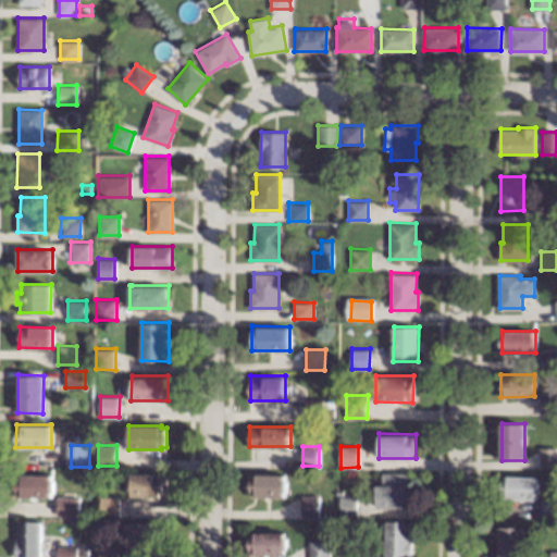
[(556,466),(540,466),(540,447),(556,447),(556,466)]
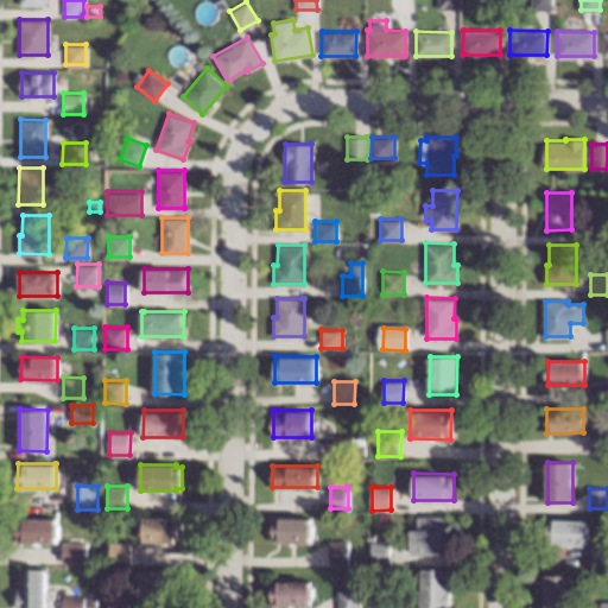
[(444,527),(454,527),(453,555),(409,553),(410,529),(416,529),(416,515),(444,515),(444,527)]
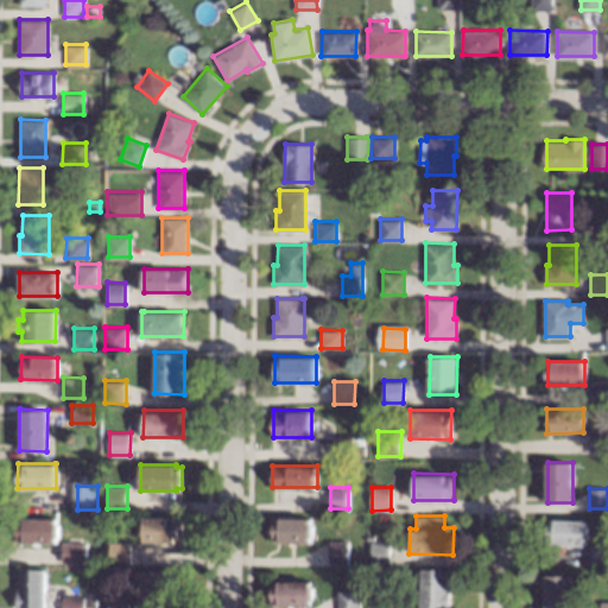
[(312,540),(271,540),(272,520),(282,520),(282,517),(314,517),(312,540)]
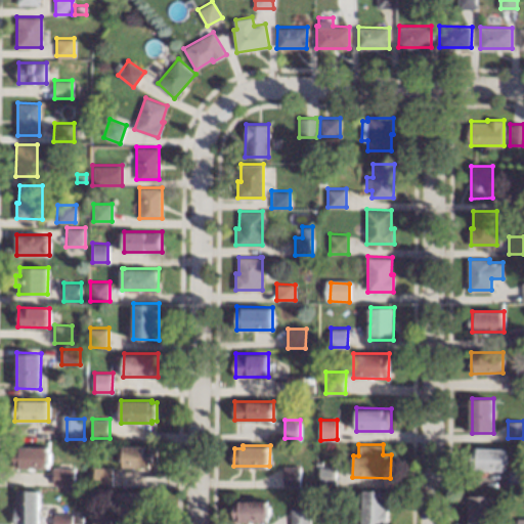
[(49,468),(15,468),(15,446),(49,446),(49,468)]
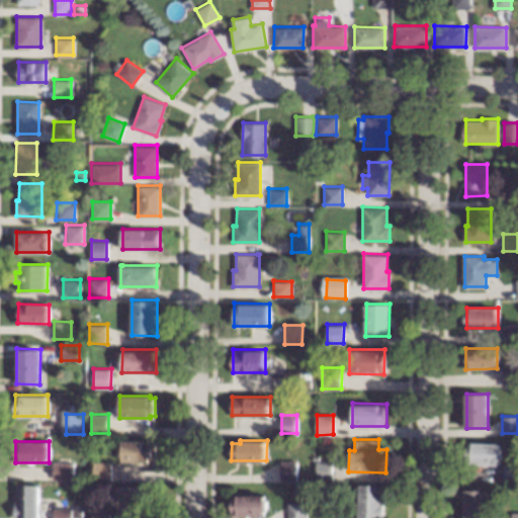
[(156,462),(123,461),(123,441),(156,441),(156,462)]
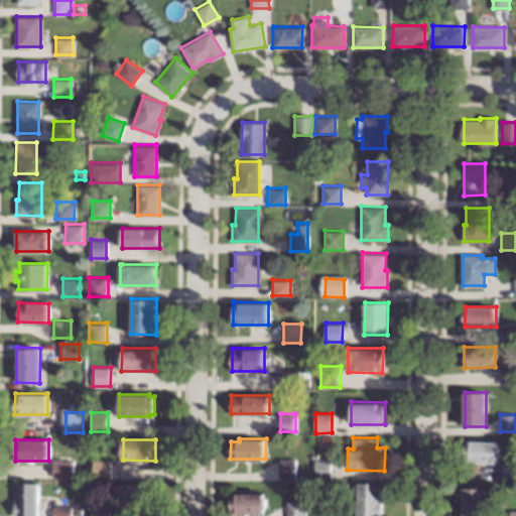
[(498,441),(496,462),(466,460),(467,439),(498,441)]
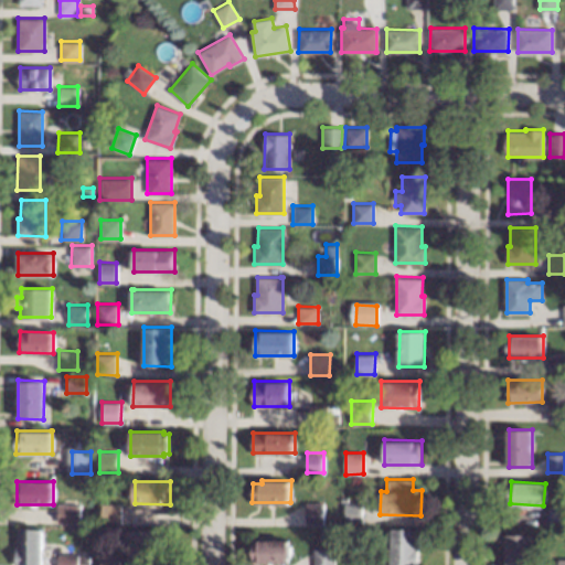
[(123,502),(121,522),(102,522),(103,502),(123,502)]
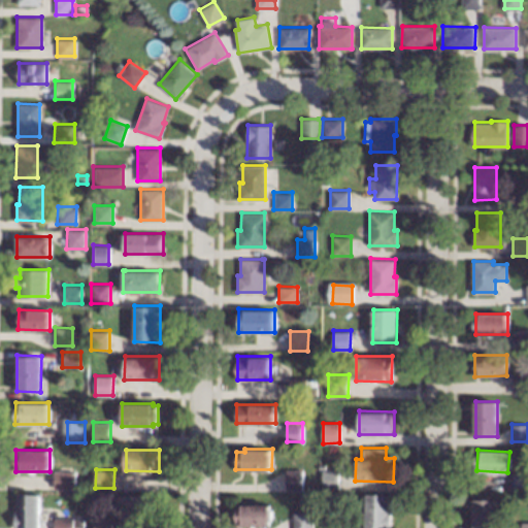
[(303,489),(286,488),(287,469),(303,469),(303,489)]
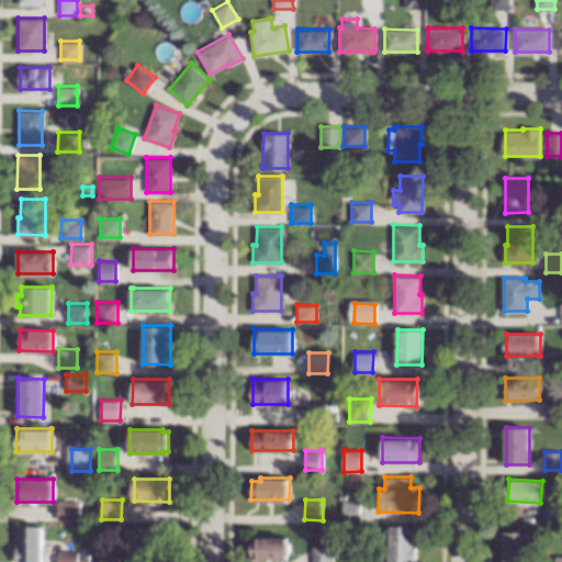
[(360,520),(343,520),(344,499),(360,499),(360,520)]
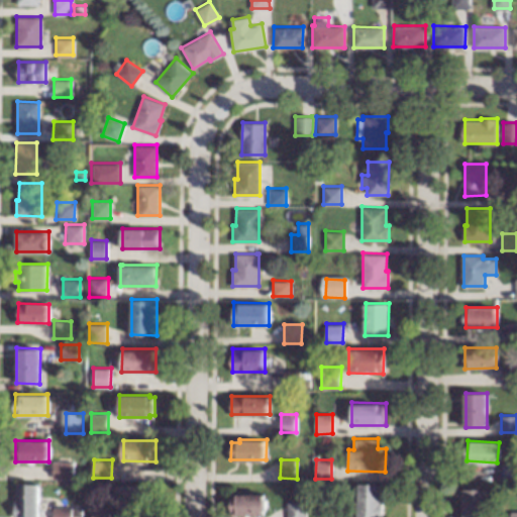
[(73,478),(53,478),(53,460),(74,460),(73,478)]
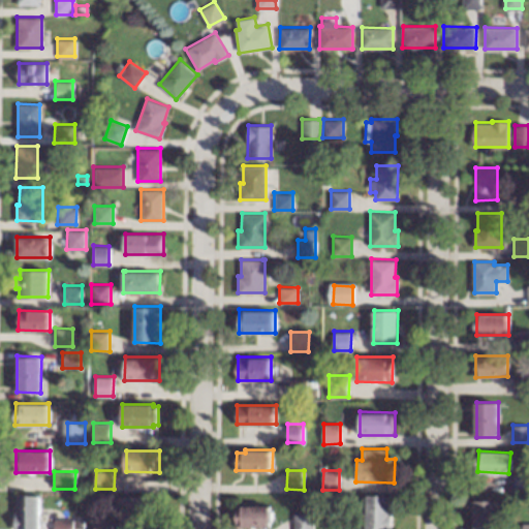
[(528,491),(516,492),(516,474),(528,474),(528,491)]
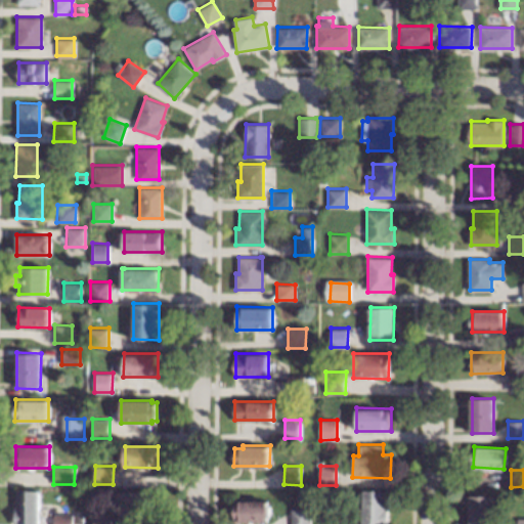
[(388,523),(364,523),(365,487),(388,488),(388,523)]
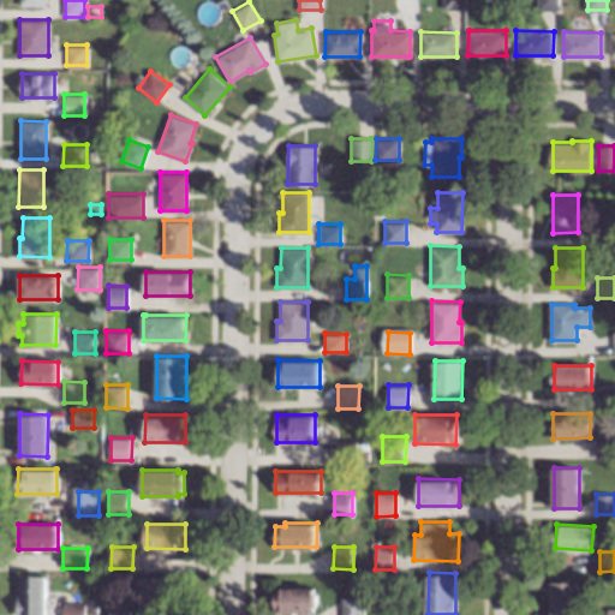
[(47,614),(18,614),(18,573),(47,573),(47,614)]
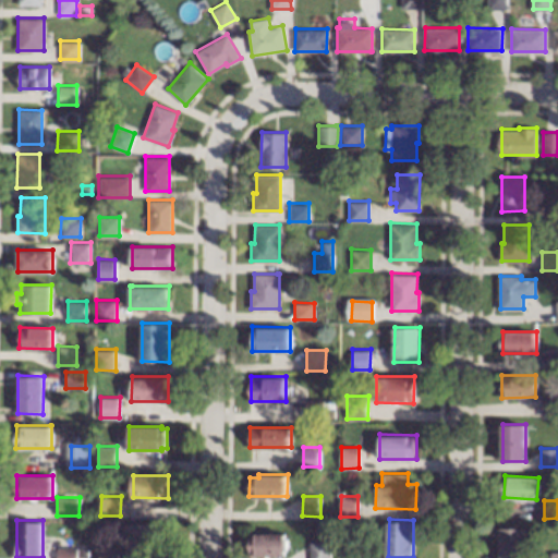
[(168,547),(128,546),(128,523),(168,524),(168,547)]
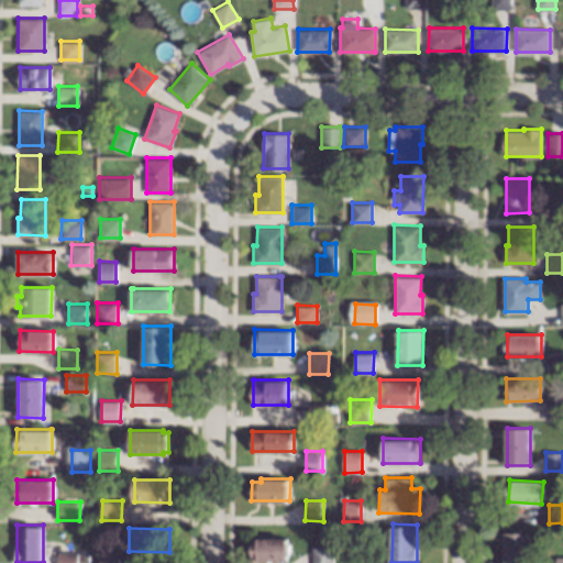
[(529,562),(507,562),(507,532),(529,532),(529,562)]
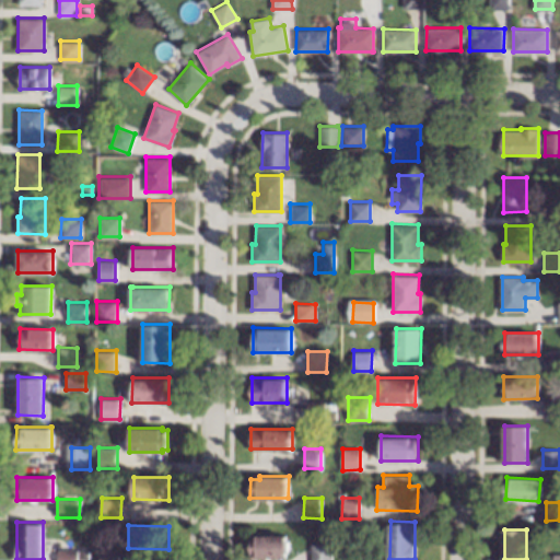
[(287,557),(257,557),(257,555),(249,555),(251,538),(257,538),(257,535),(287,535),(287,557)]
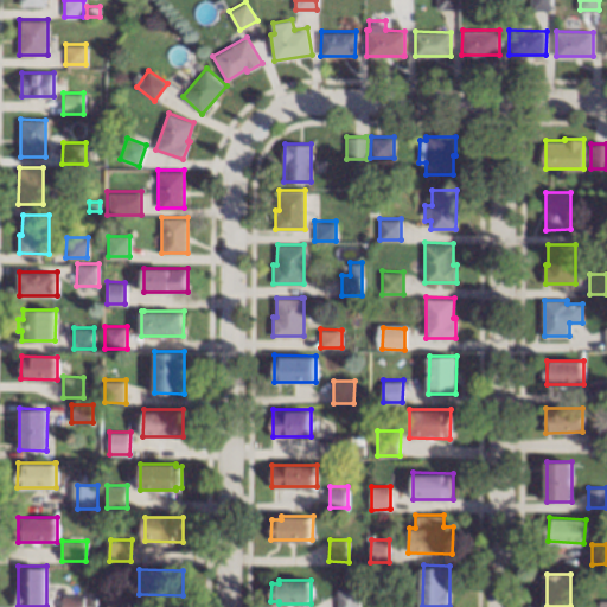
[(360,606),(337,606),(337,587),(360,588),(360,606)]
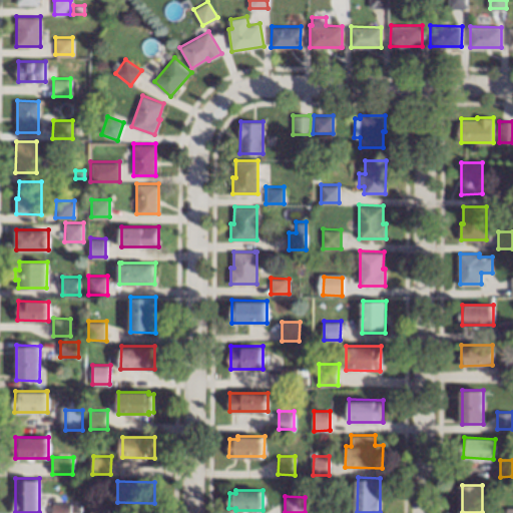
[(109,512),(90,512),(90,498),(109,499),(109,512)]
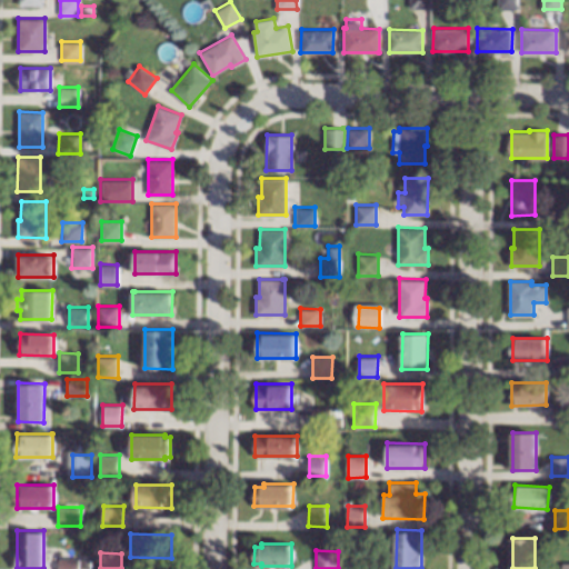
[(79,568),(58,568),(58,557),(79,557),(79,568)]
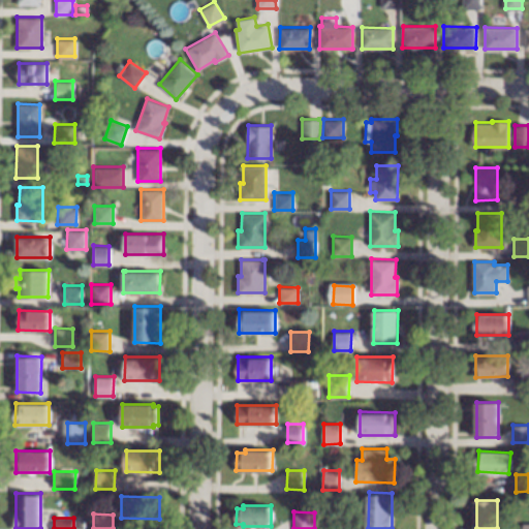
[(85,528),(74,528),(75,518),(85,518),(85,528)]
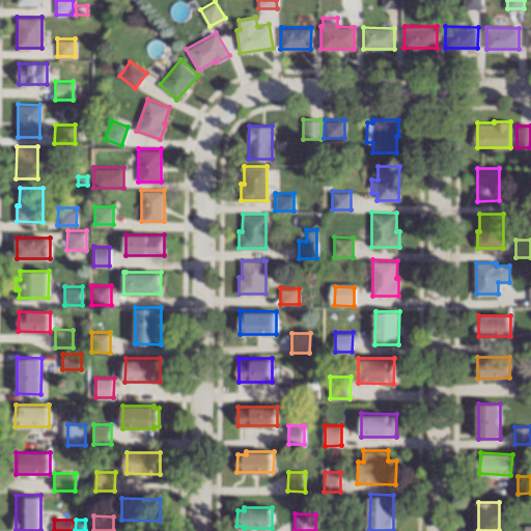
[(350,523),(350,530),(333,530),(333,522),(350,523)]
